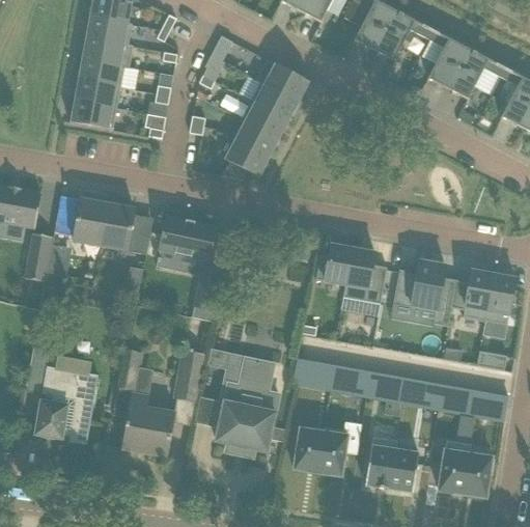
[(128,21),(132,1),(133,2),(133,0),(93,0),(91,16),(128,22),(128,21)]
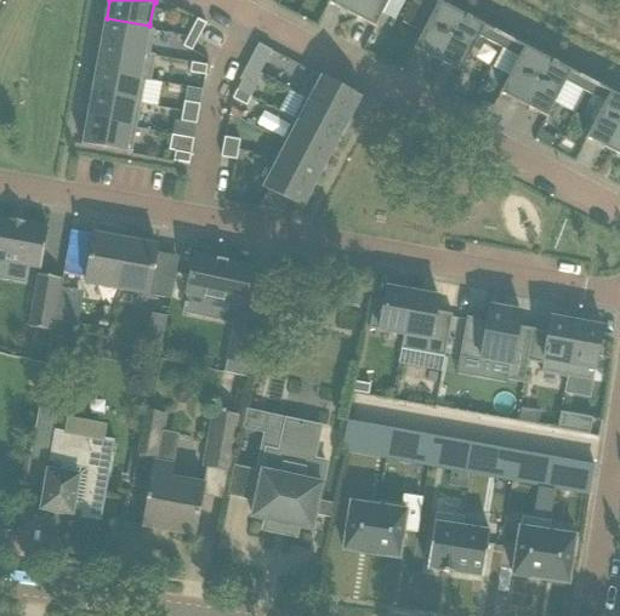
[(352,12),(358,0),(328,0),(328,1),(330,1),(331,0),(352,12)]
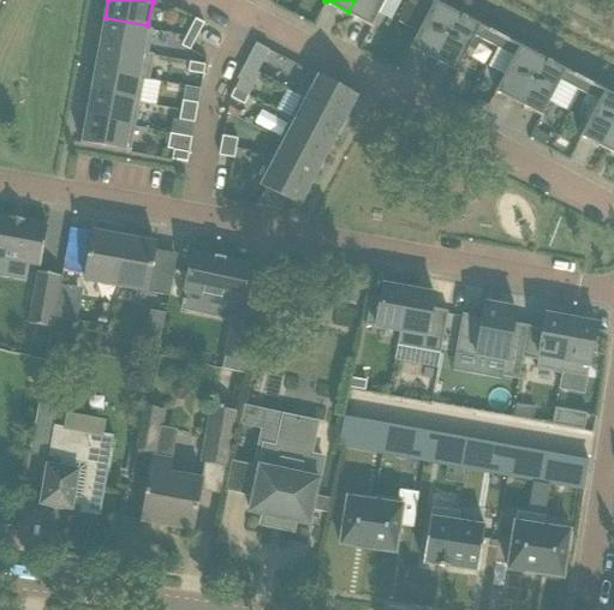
[(355,0),(349,12),(373,24),(374,23),(373,22),(383,0),(355,0)]
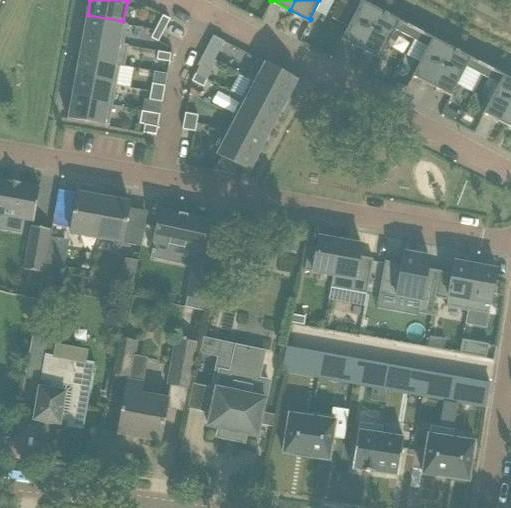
[(361,47),(381,9),(364,0),(361,0),(358,7),(341,38),(343,39),(343,37),(361,47)]
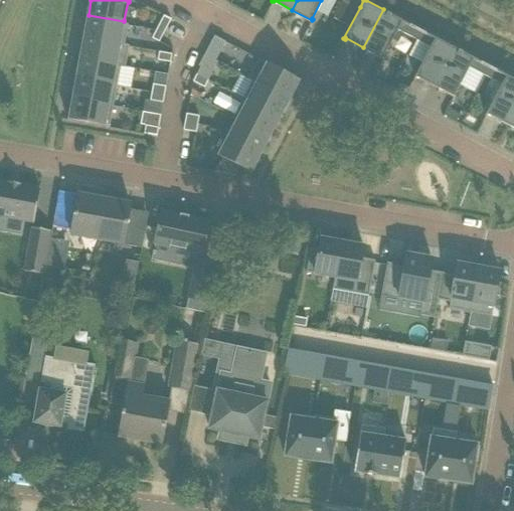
[(402,19),(383,9),(363,47),(383,57),(384,56),(383,55),(398,27),(402,19)]
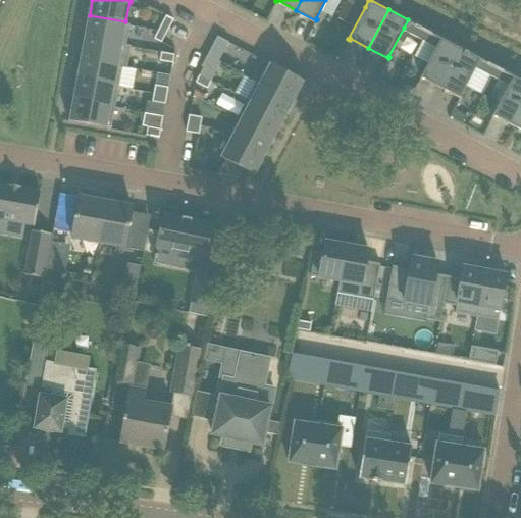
[(167,28),(173,18),(173,16),(166,13),(160,24),(167,28)]
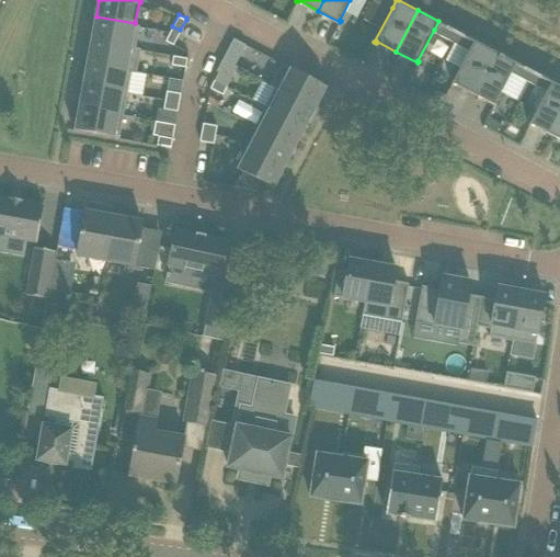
[(136,45),(140,23),(135,22),(135,23),(96,16),(92,38),(136,46),(136,45)]
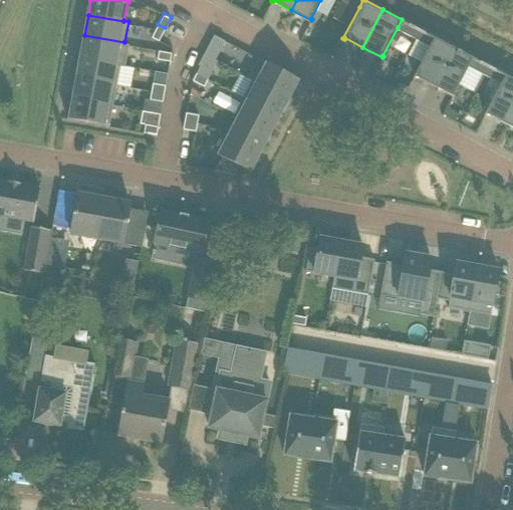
[(414,35),(418,27),(402,19),(398,27),(414,35)]
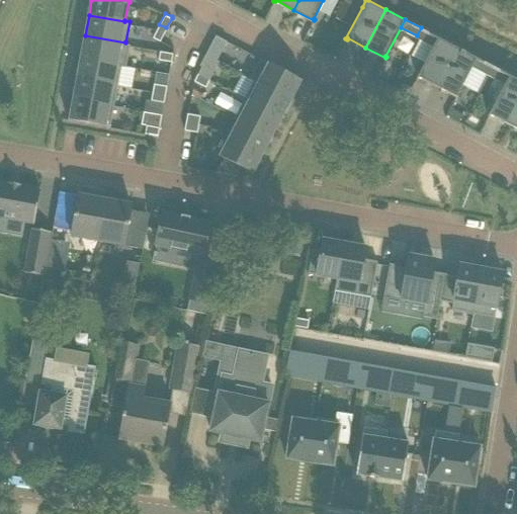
[(160,39),(166,27),(159,24),(153,35),(160,39)]
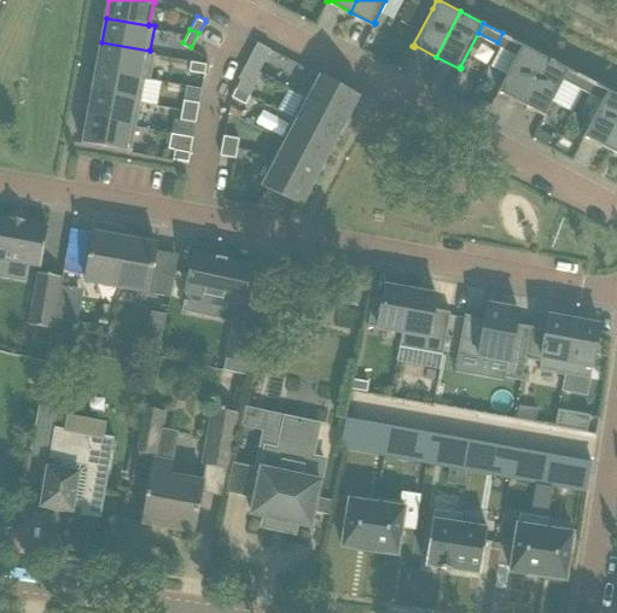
[(523,44),(502,33),(498,42),(517,53),(523,44)]
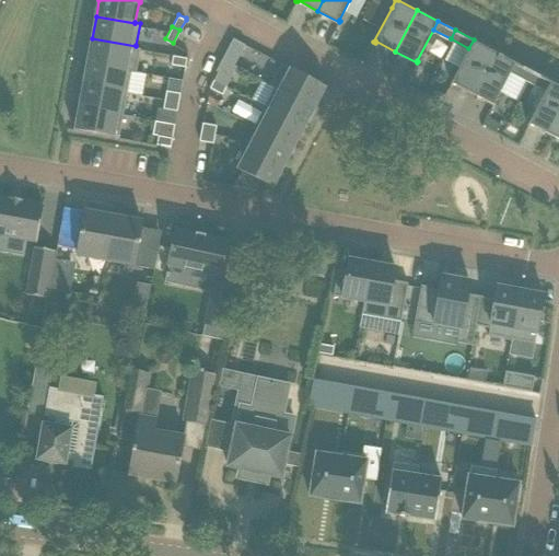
[(242,50),(246,42),(234,35),(230,44),(242,50)]
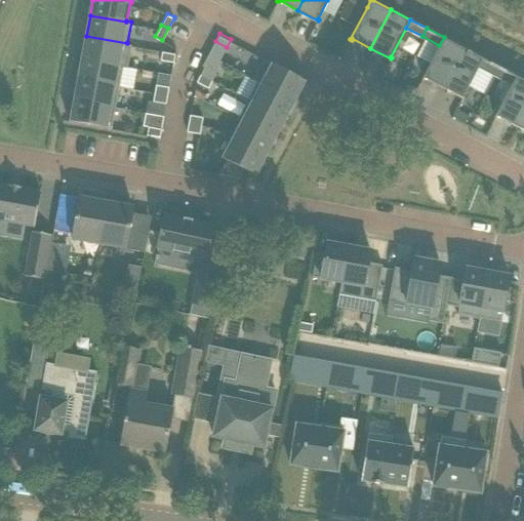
[(128,66),(132,43),(127,42),(127,43),(86,36),(82,56),(123,64),(123,66),(128,66)]
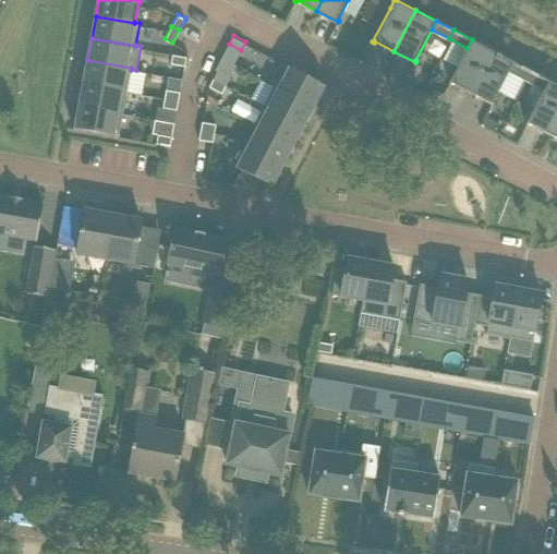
[(471,92),(493,50),(472,39),(467,48),(449,82),(451,83),(451,82),(471,92)]
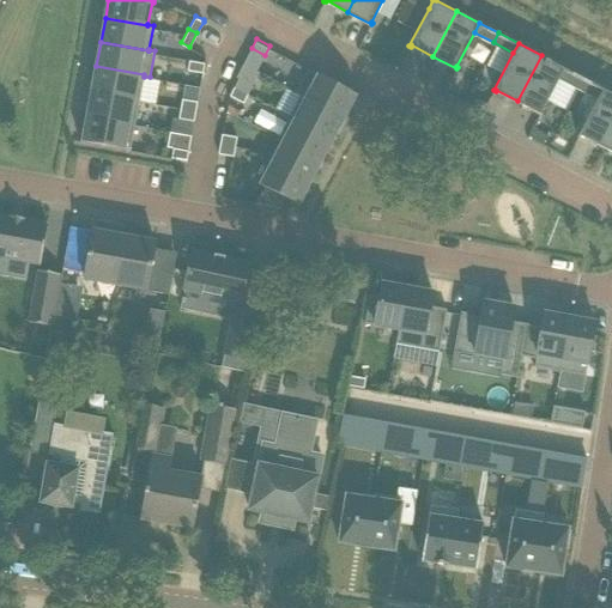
[(564,67),(541,55),(517,101),(541,114),(543,111),(541,110),(559,77),(564,67)]
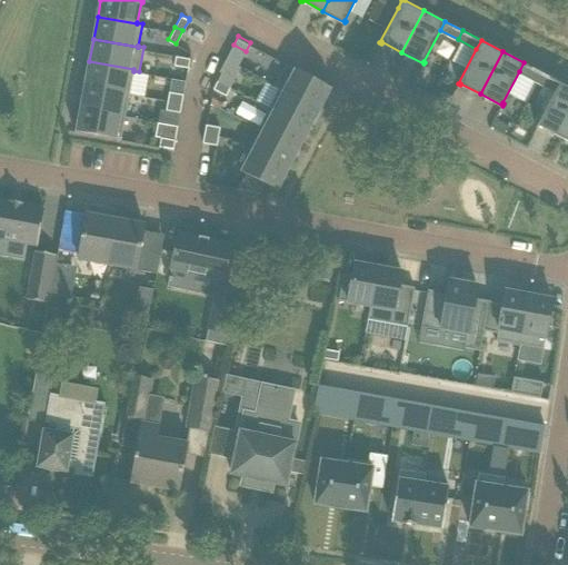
[(189,66),(190,57),(176,55),(175,63),(189,66)]
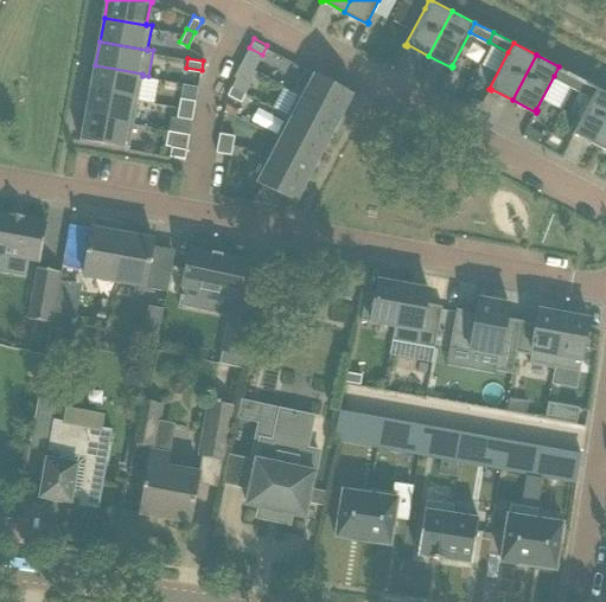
[(139,97),(142,76),(142,74),(95,65),(91,89),(139,97)]
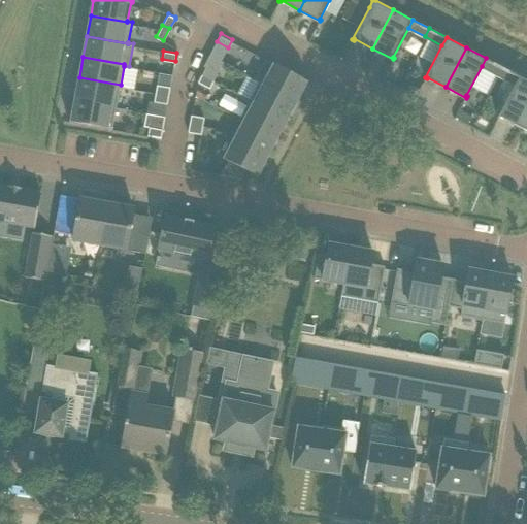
[(307,79),(266,58),(255,78),(259,80),(260,79),(297,99),(307,79)]
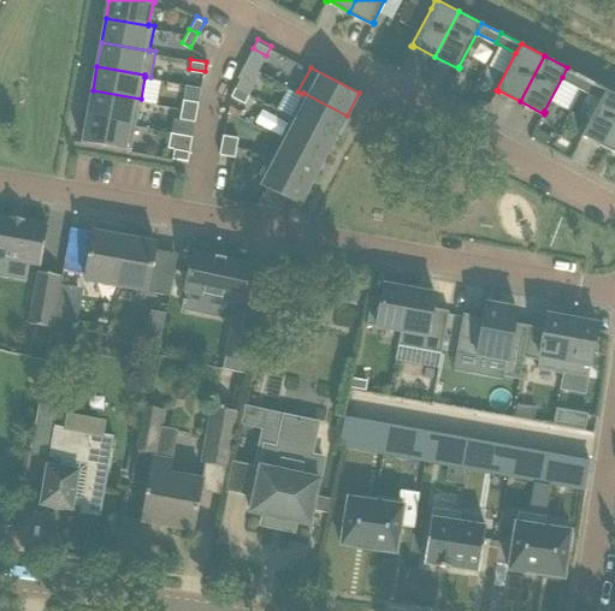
[(581,88),(586,77),(567,67),(562,77),(581,88)]
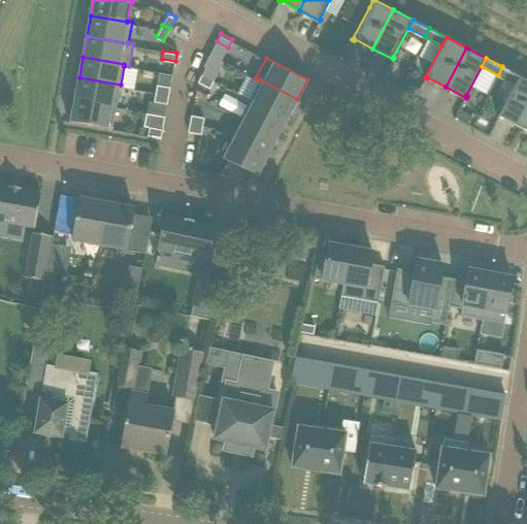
[(218,71),(206,65),(202,73),(213,79),(218,71)]
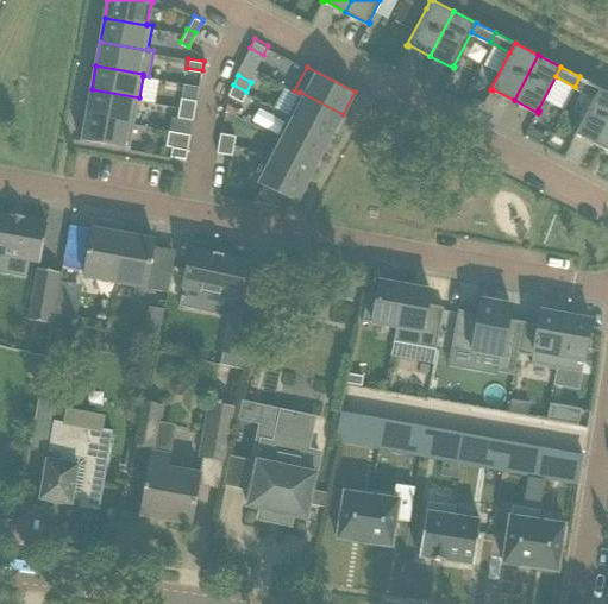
[(600,87),(580,76),(575,87),(594,96),(600,87)]
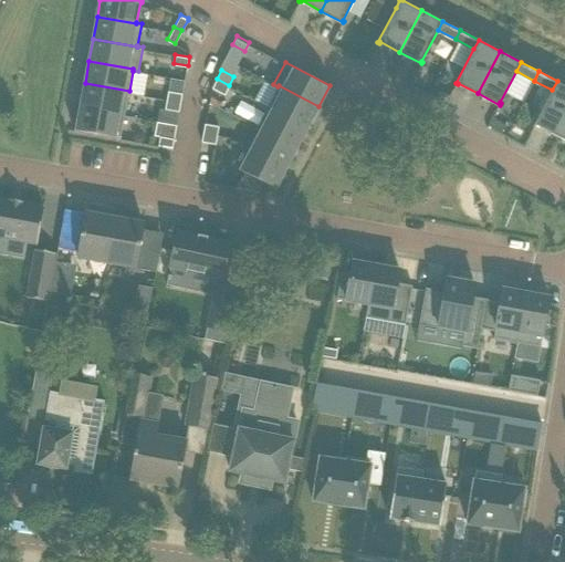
[(226,93),(229,85),(217,79),(212,86),(226,93)]
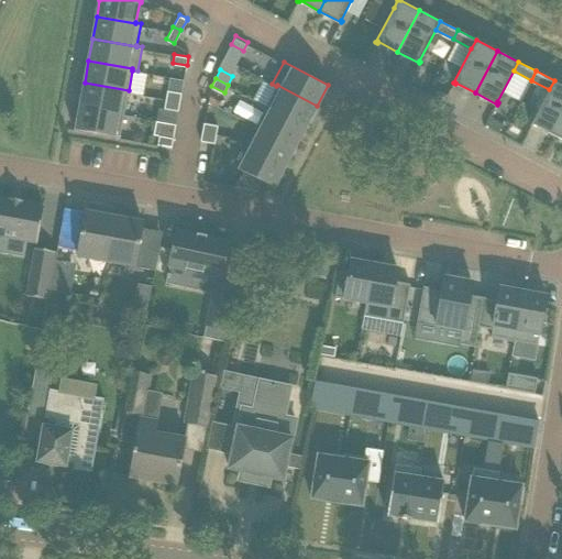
[(553,133),(561,116),(561,84),(554,80),(549,89),(531,123),(532,124),(533,123),(553,133)]
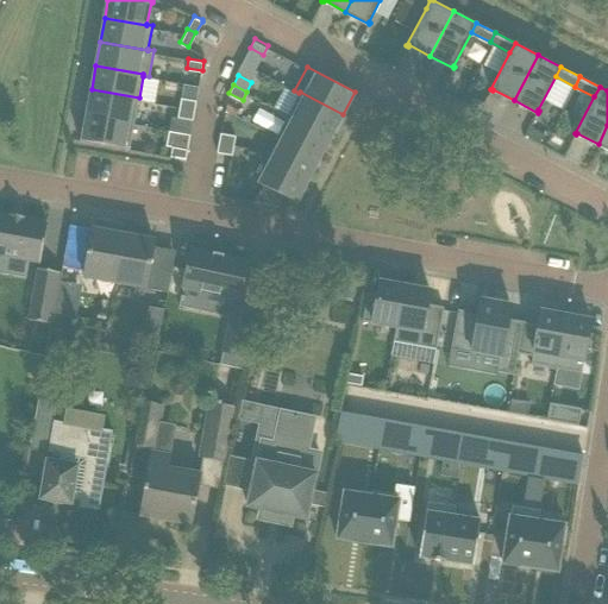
[(135,123),(139,98),(92,89),(87,113),(135,123)]
